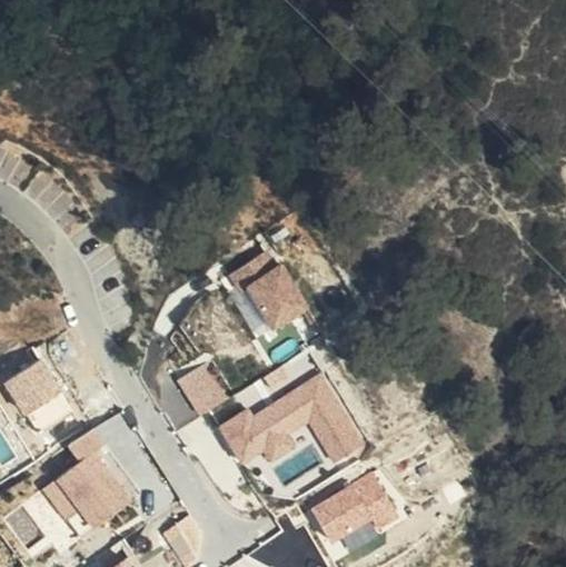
[(301,310),(272,249),(225,271),(252,332),(301,310)]
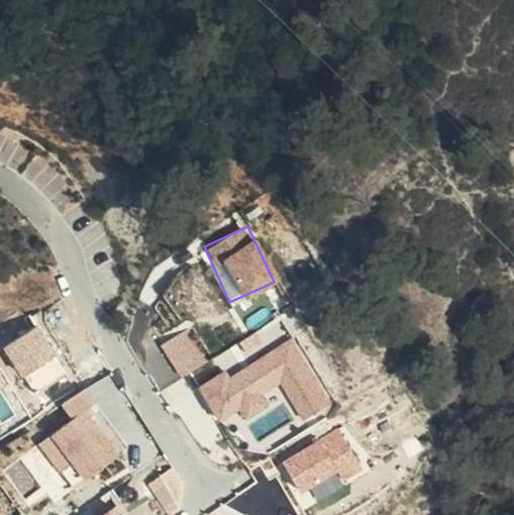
[(276,318),(186,374),(196,390),(286,334),(276,318)]
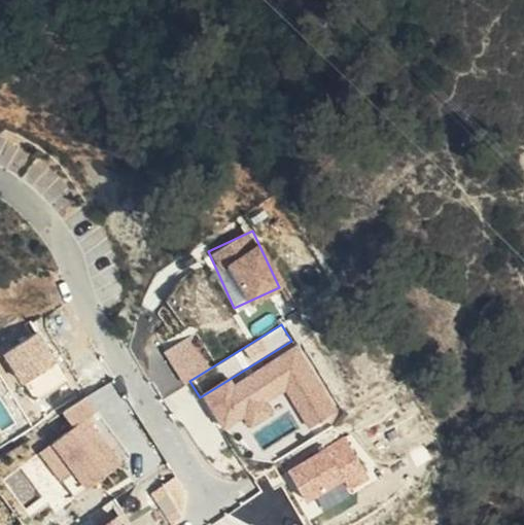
[(190,334),(163,351),(182,382),(210,363),(190,334)]
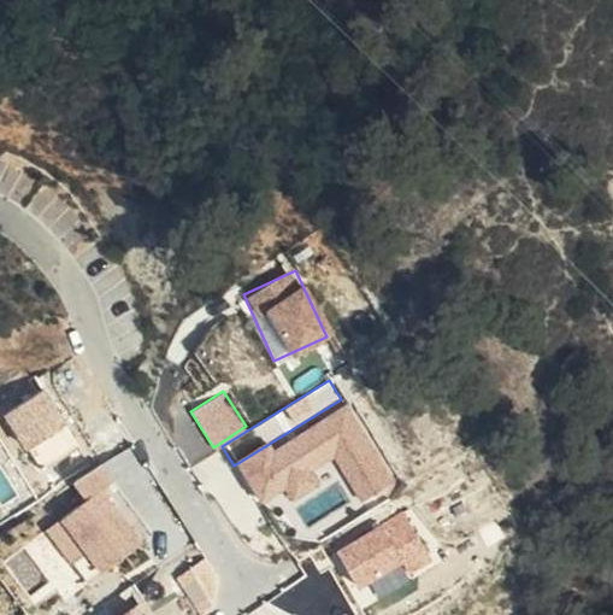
[(352,404),(236,462),(258,504),(284,491),(290,502),(323,485),(314,469),(336,458),(357,501),(392,484),(352,404)]
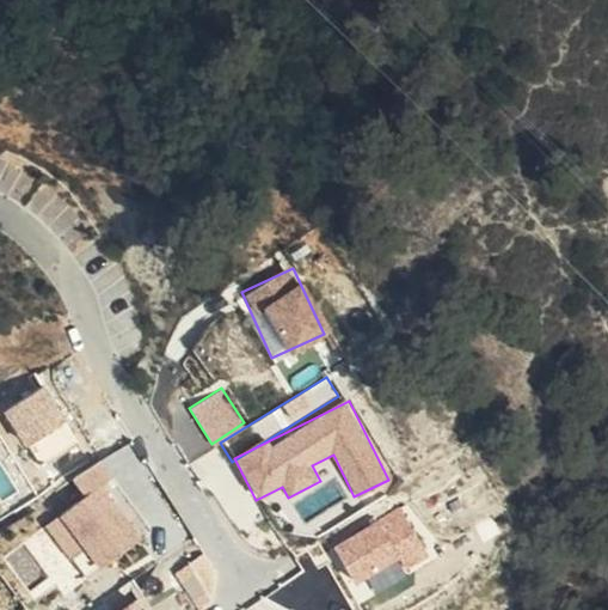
[(71,480),(83,493),(49,520),(94,574),(140,536),(99,487),(114,475),(98,457),(71,480)]
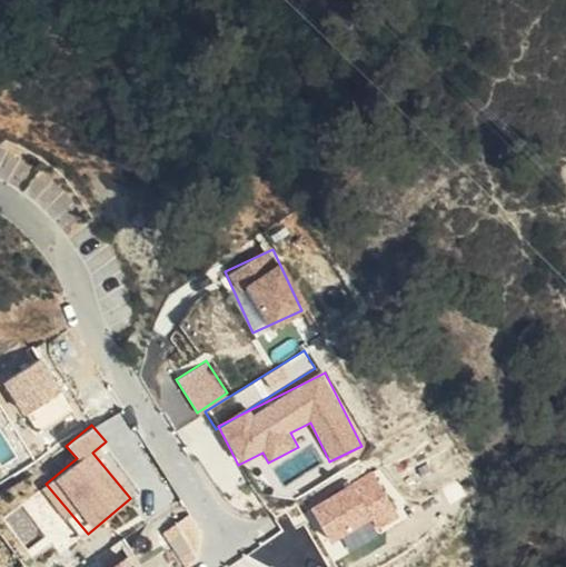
[(328,540),(369,517),(376,529),(400,516),(373,468),(308,506),(328,540)]
